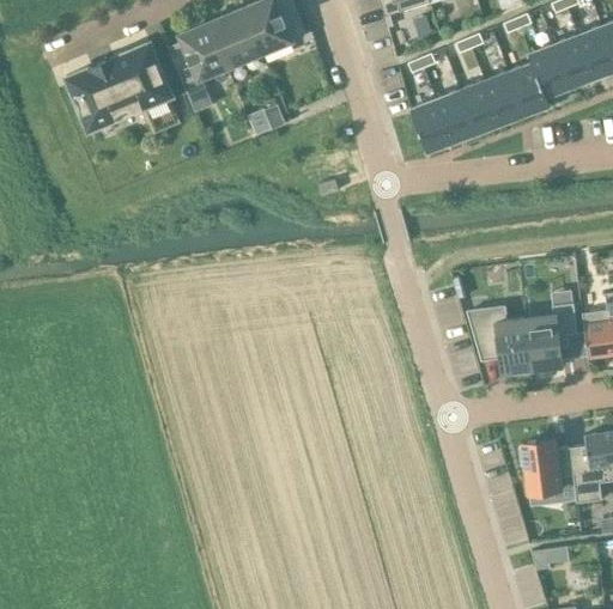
[(244,11),(262,56),(289,44),(303,38),(290,7),(275,13),(271,0),(244,11)]
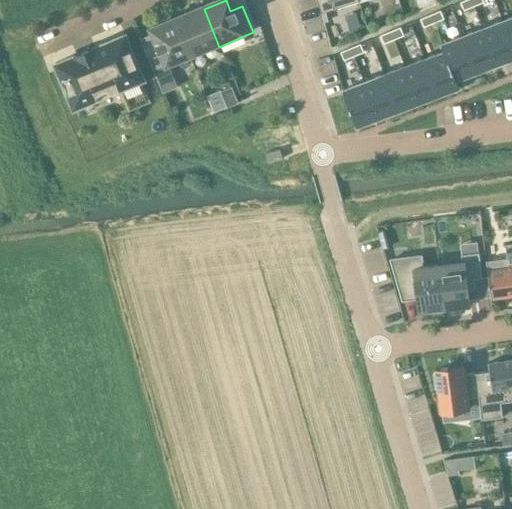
[(356,5),(354,0),(313,0),(319,18),(333,13),(333,12),(356,5)]
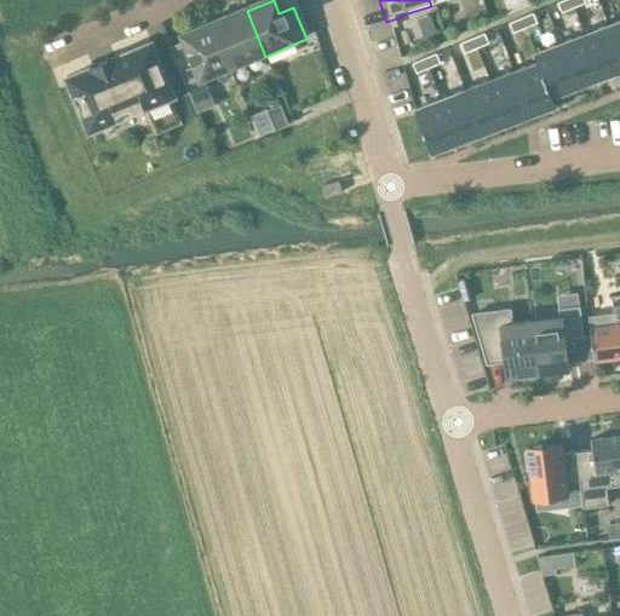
[(574,11),(569,0),(557,5),(562,16),(574,11)]
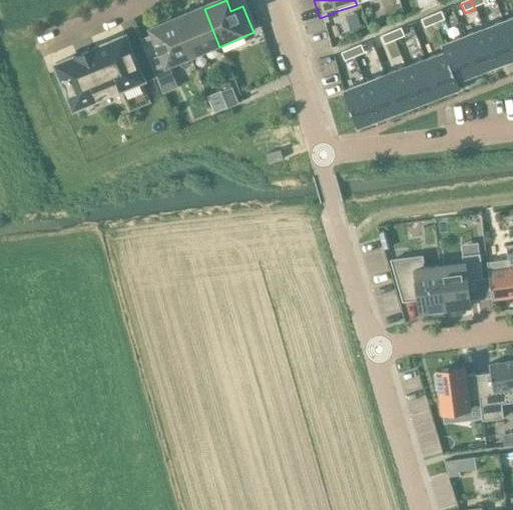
[(471,0),(475,9),(485,4),(482,0),(471,0)]
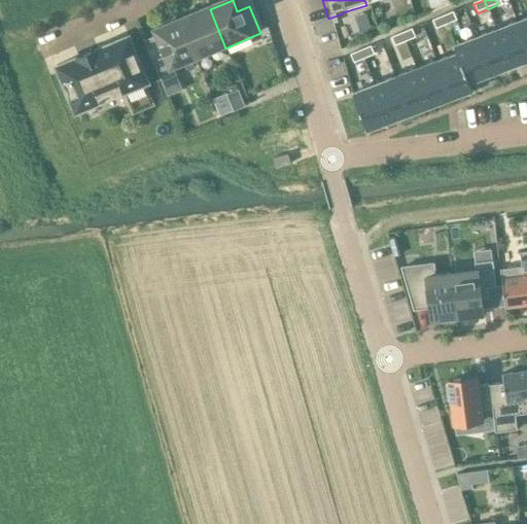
[(195,61),(225,48),(210,9),(179,23),(195,61)]
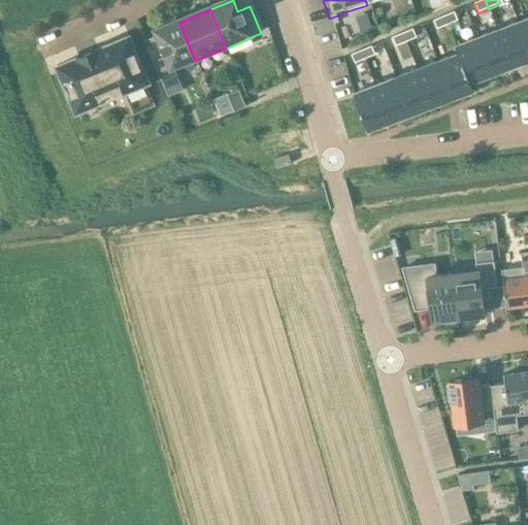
[(454,13),(443,18),(448,26),(458,22),(454,13)]
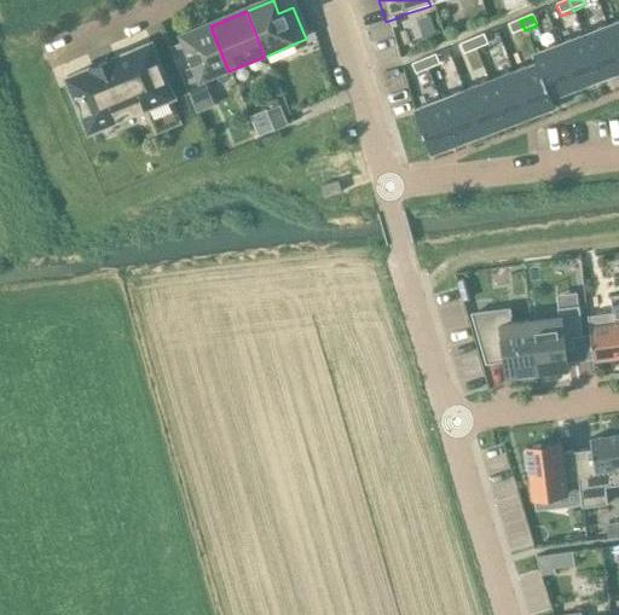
[(513,35),(525,30),(520,21),(508,25),(513,35)]
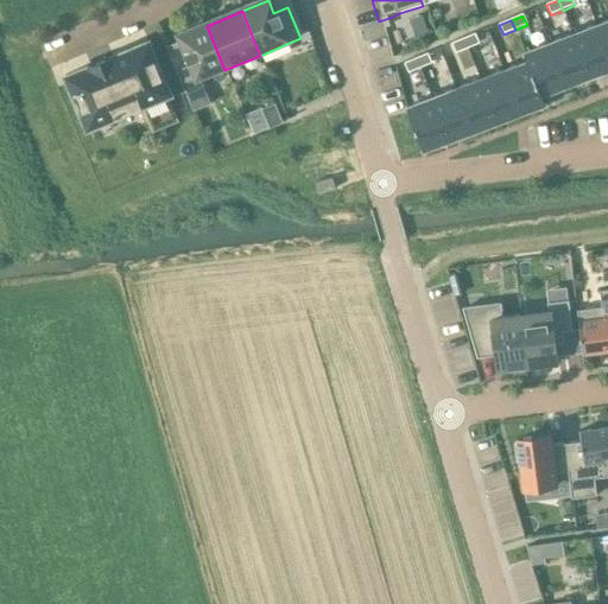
[(607,23),(596,27),(607,57),(607,23)]
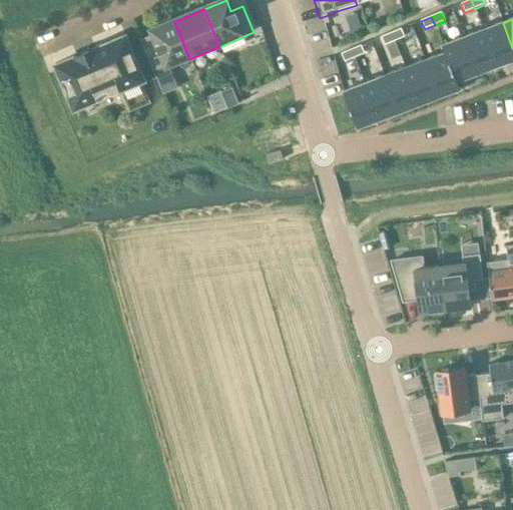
[(174,22),(170,24),(148,33),(152,43),(140,48),(151,74),(163,69),(163,70),(189,59),(174,22)]
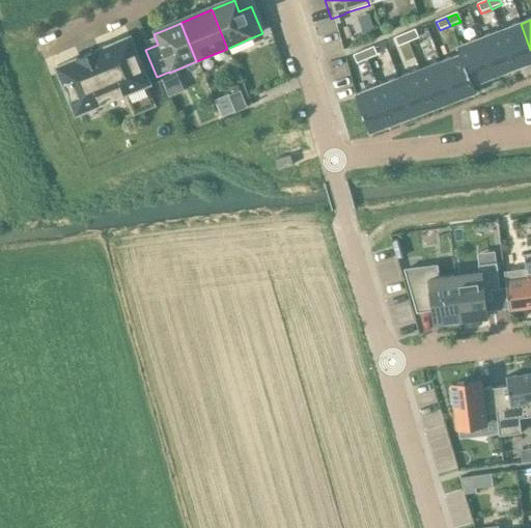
[(500,32),(514,70),(530,62),(530,50),(521,24),(500,32)]
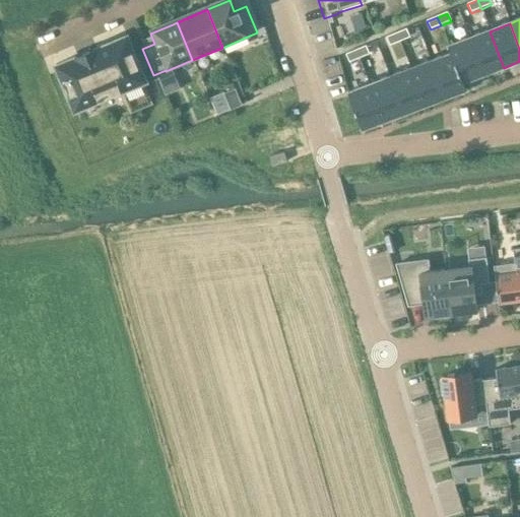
[(396,35),(400,43),(409,39),(406,30),(396,35)]
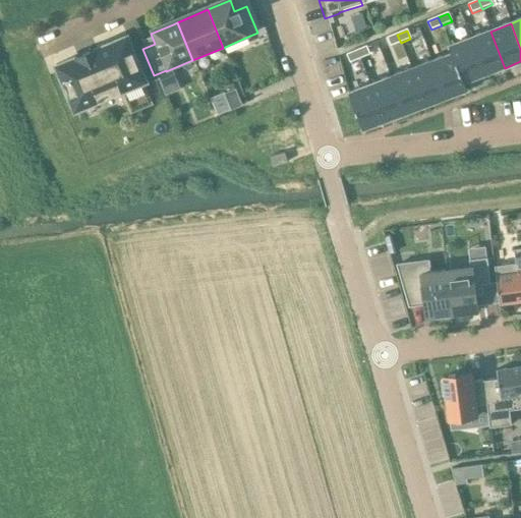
[(490,32),(470,39),(483,75),(505,68),(490,32)]
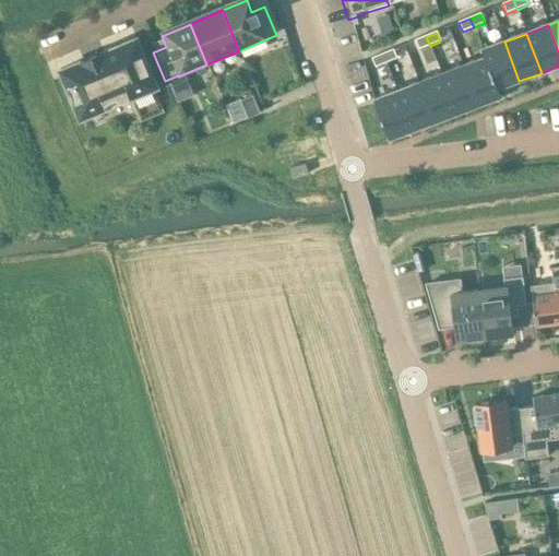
[(430,46),(426,37),(415,42),(419,50),(430,46)]
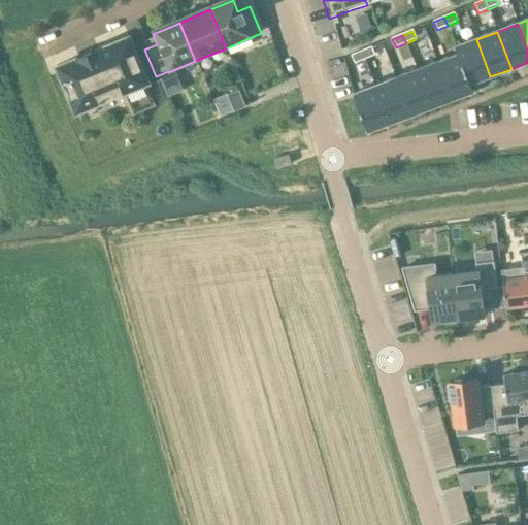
[(470,85),(490,76),(476,39),(455,47),(458,56),(459,55),(470,85)]
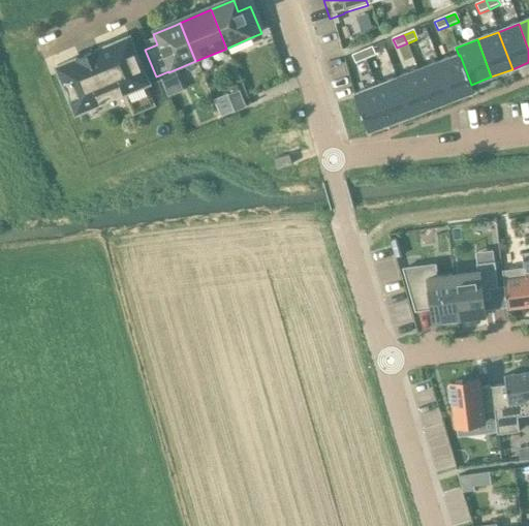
[(54,70),(73,116),(121,96),(130,120),(153,110),(144,87),(146,86),(127,40),(95,54),(95,53),(74,61),(75,62),(54,70)]
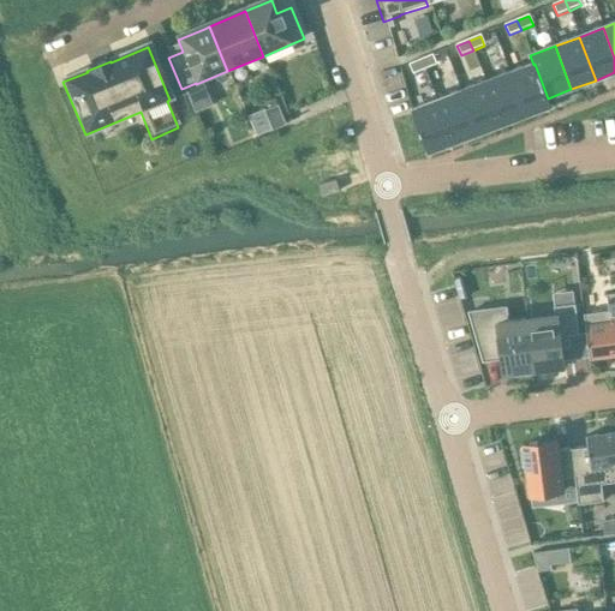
[(421,60),(425,71),(437,66),(433,55),(421,60)]
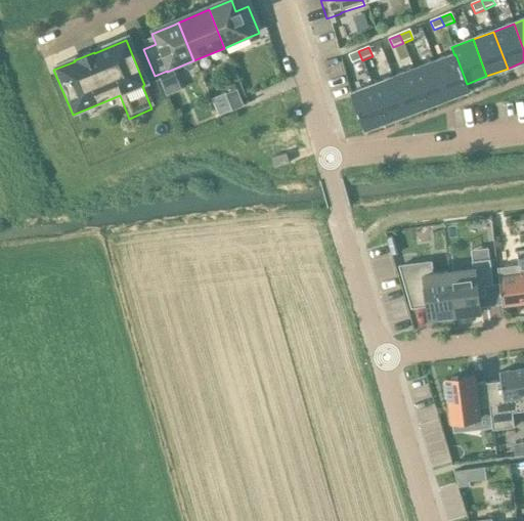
[(362,60),(358,51),(348,55),(352,64),(362,60)]
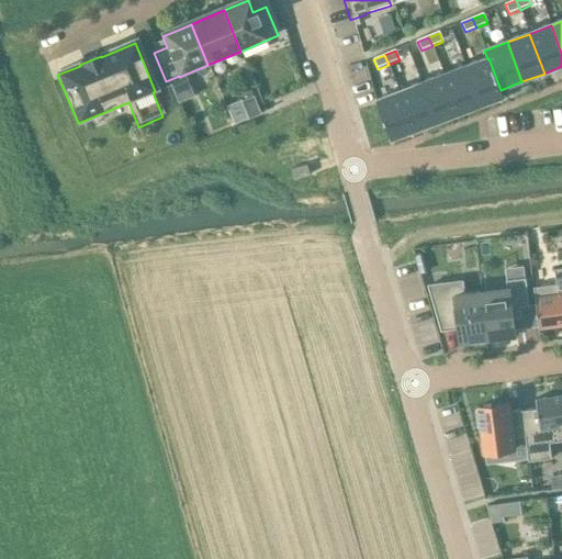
[(489,58),(487,59),(465,67),(481,107),(504,98),(501,90),(489,58)]
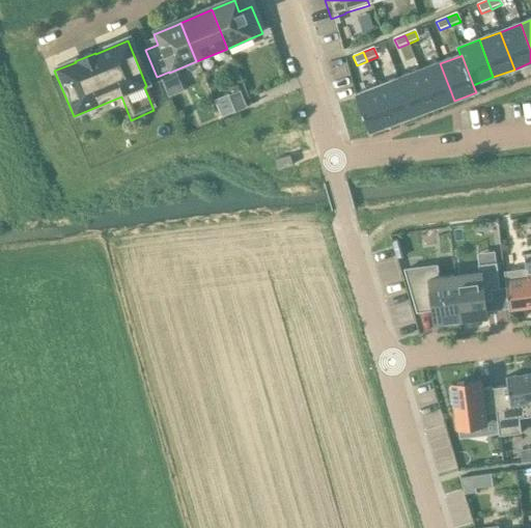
[(454,101),(440,63),(419,72),(432,109),(454,101)]
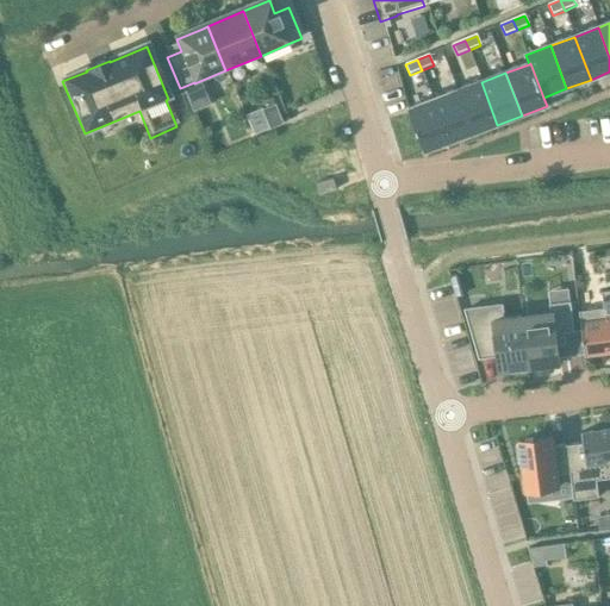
[(497,125),(481,82),(458,92),(473,133),(497,125)]
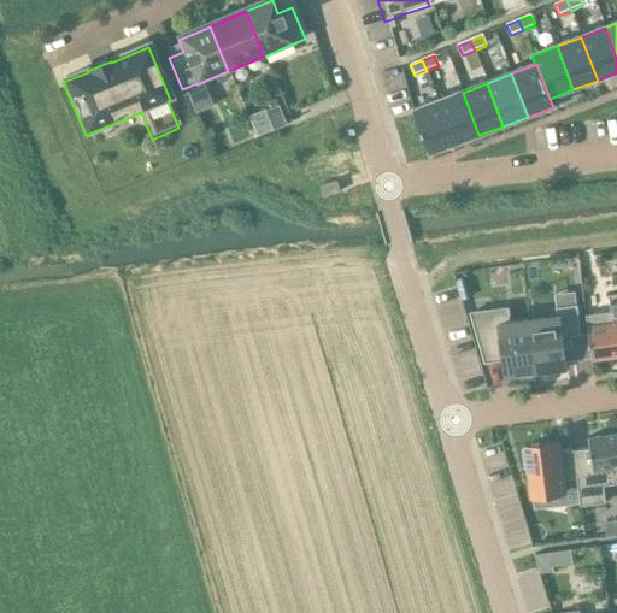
[(438,101),(454,145),(479,135),(463,93),(438,101)]
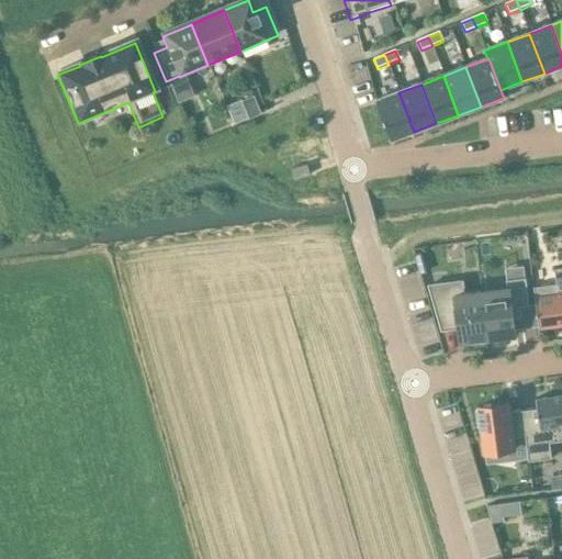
[(391,141),(414,132),(398,92),(375,101),(391,141)]
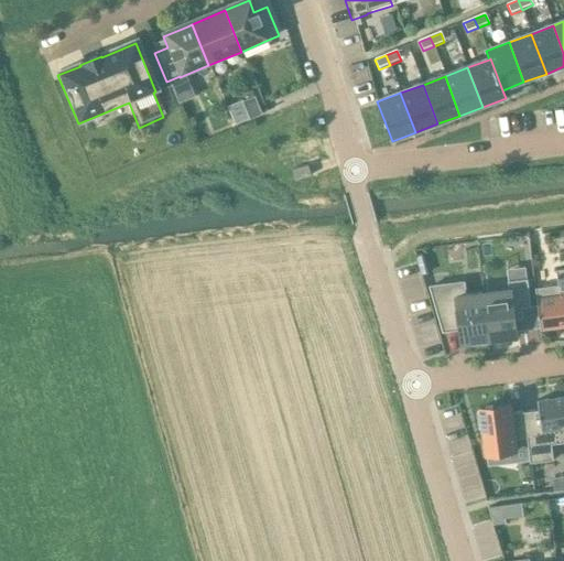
[(250,120),(261,116),(255,99),(243,104),(250,120)]
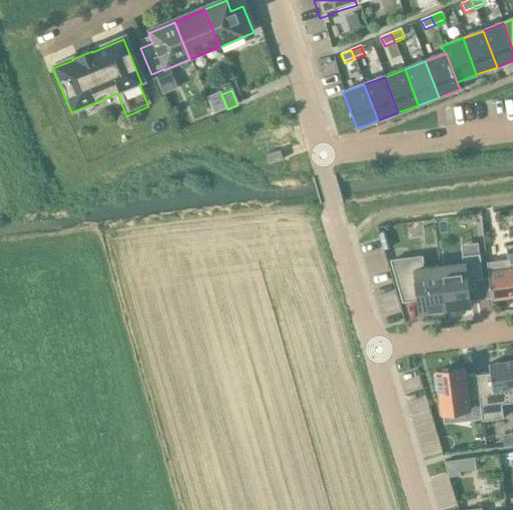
[(269,165),(283,161),(281,152),(266,156),(269,165)]
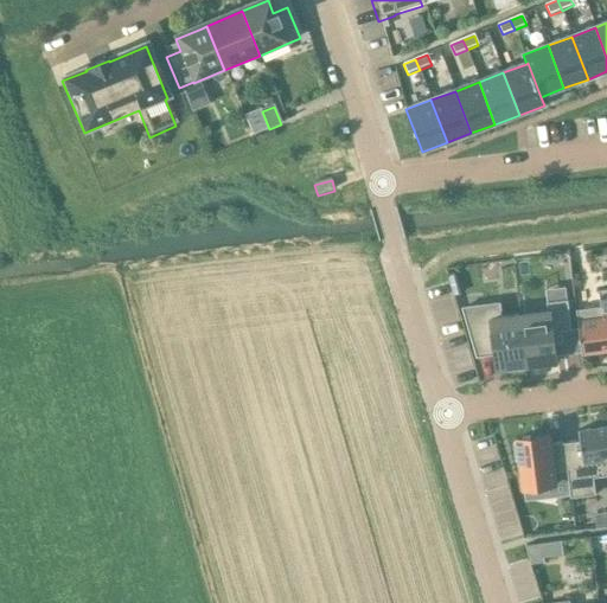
[(606,290),(599,293),(600,309),(576,312),(581,357),(592,354),(592,353),(605,352),(604,347),(606,346),(606,290)]
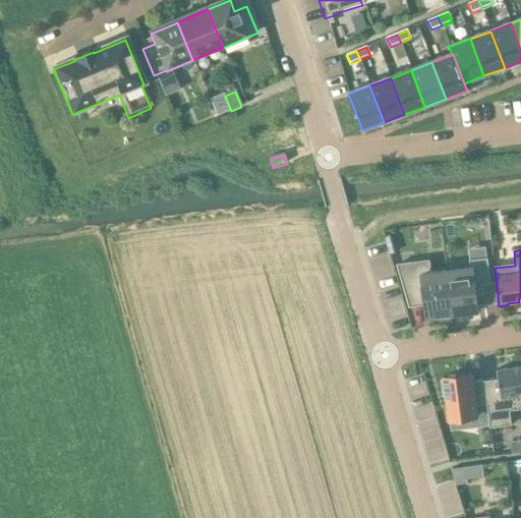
[(470,270),(447,273),(452,314),(457,314),(457,319),(473,317),(472,312),(477,311),(475,297),(483,296),(483,286),(490,286),(487,260),(469,262),(470,270)]
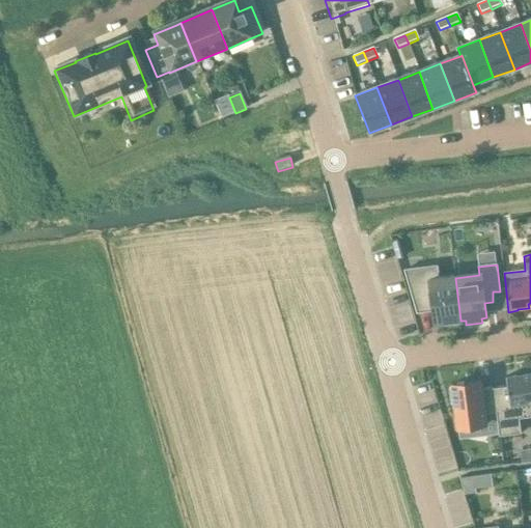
[(435,325),(460,321),(455,278),(438,280),(437,268),(404,272),(417,313),(432,312),(435,325)]
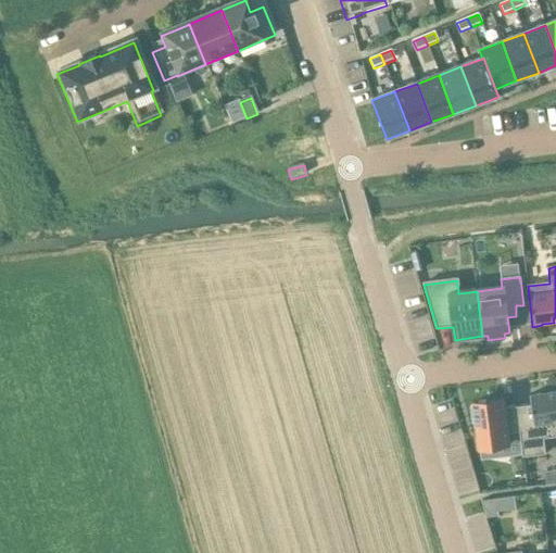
[(555,438),(555,393),(529,398),(531,406),(516,409),(519,434),(522,459),(545,455),(543,440),(555,438)]
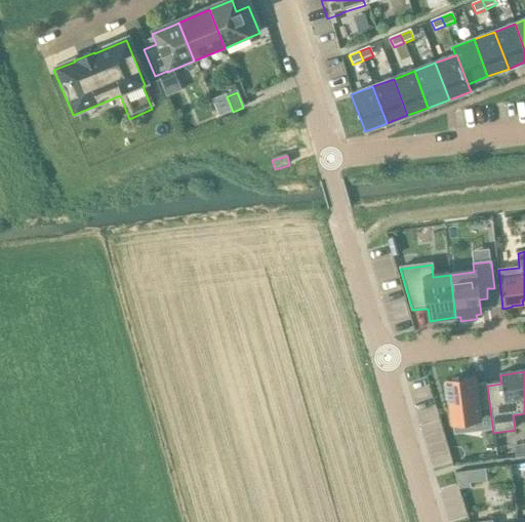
[(490,409),(487,386),(476,387),(475,378),(448,382),(448,386),(444,387),(446,401),(450,400),(453,424),(480,420),(479,411),(490,409)]
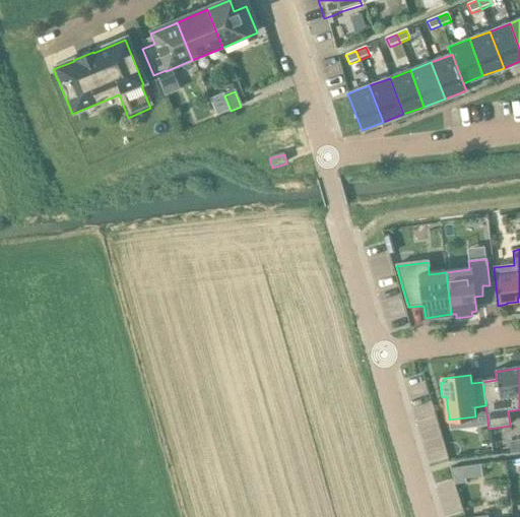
[(451,470),(455,486),(466,485),(464,468),(451,470)]
